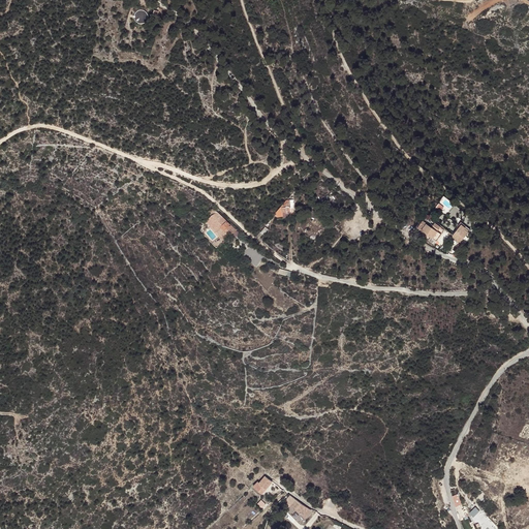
[(254,1),(259,17),(266,14),(261,6),(258,7),(256,0),(254,1)]
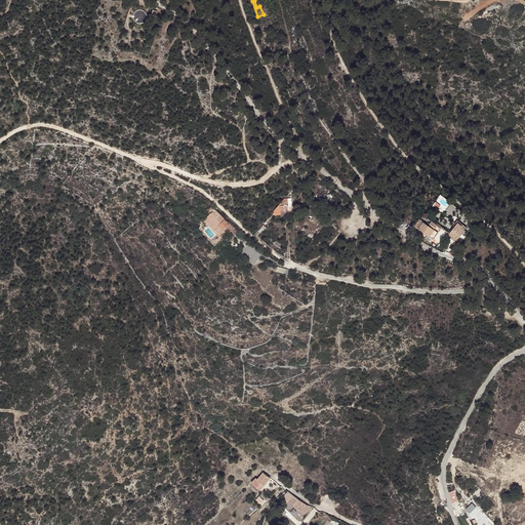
[(135,23),(136,24),(137,25),(138,25),(139,25),(142,25),(143,25),(144,25),(145,24),(146,23),(147,22),(147,21),(148,19),(148,18),(147,16),(147,15),(146,14),(146,13),(145,12),(143,12),(142,11),(140,11),(139,11),(138,12),(136,12),(135,13),(135,14),(134,15),(134,16),(133,18),(133,19),(134,21),(134,22),(135,23)]
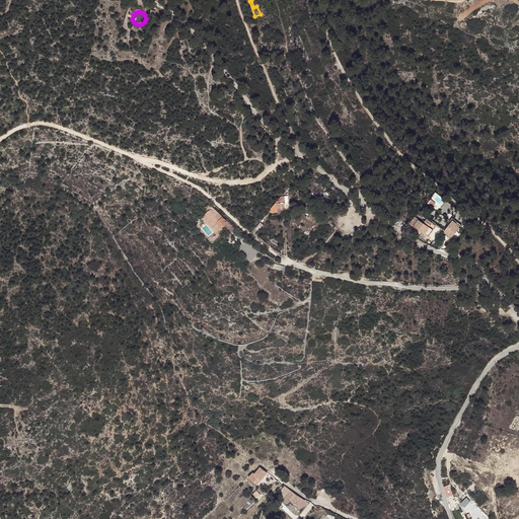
[(272,203),(273,212),(280,212),(280,207),(284,207),(284,206),(288,206),(287,196),(279,196),(280,202),(272,203)]
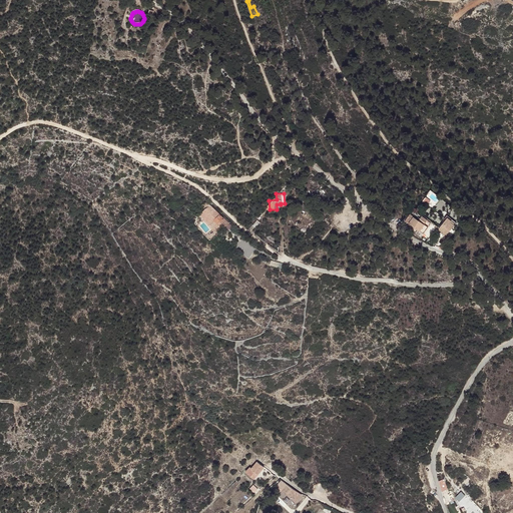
[(198,206),(208,202),(201,196),(195,199),(198,206)]
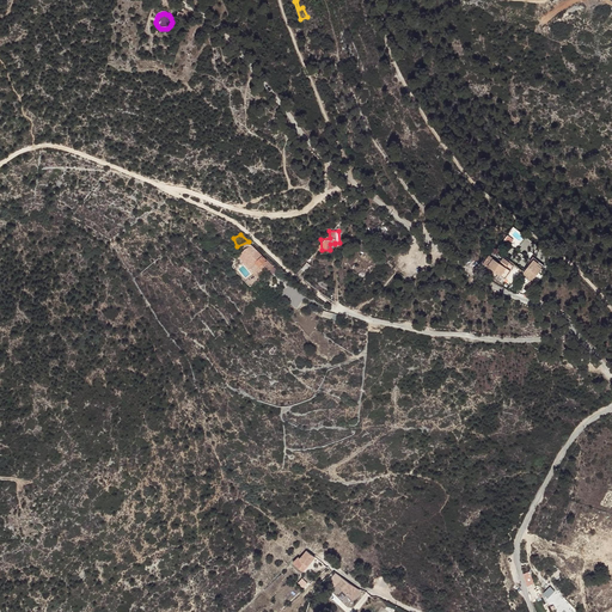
[(250,245),(244,250),(251,259),(256,254),(250,245)]
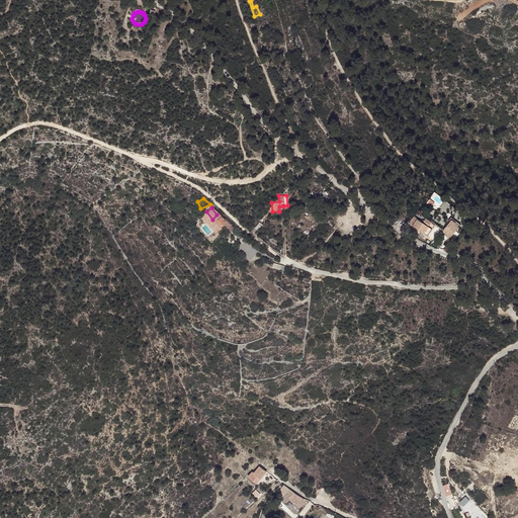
[(209,226),(213,222),(212,220),(206,211),(201,217),(209,226)]
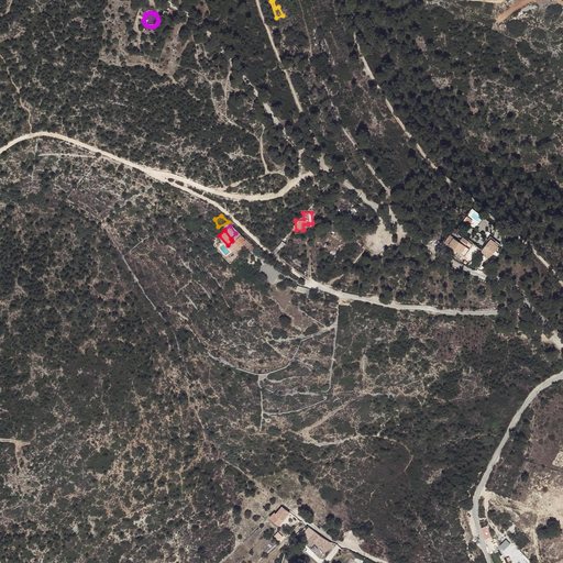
[(231,239),(232,241),(235,244),(241,240),(235,233),(231,239)]
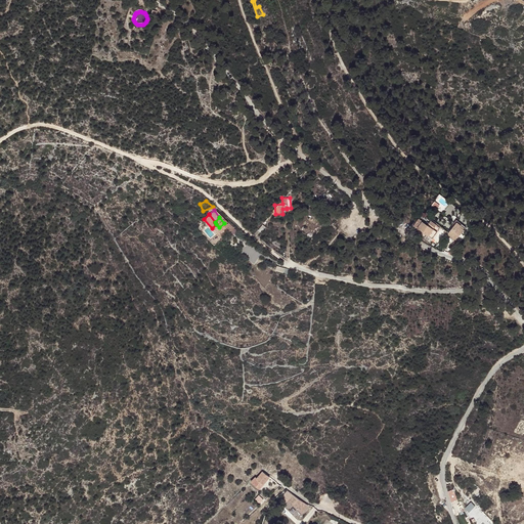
[(412,220),(408,227),(429,239),(433,232),(428,229),(430,227),(424,223),(423,226),(412,220)]
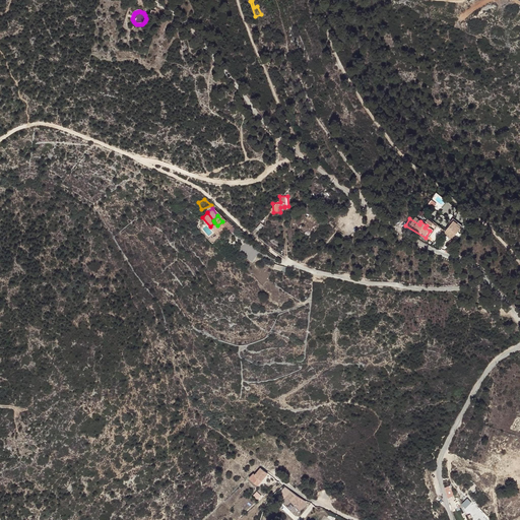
[(446,224),(441,232),(445,235),(443,238),(447,241),(454,230),(446,224)]
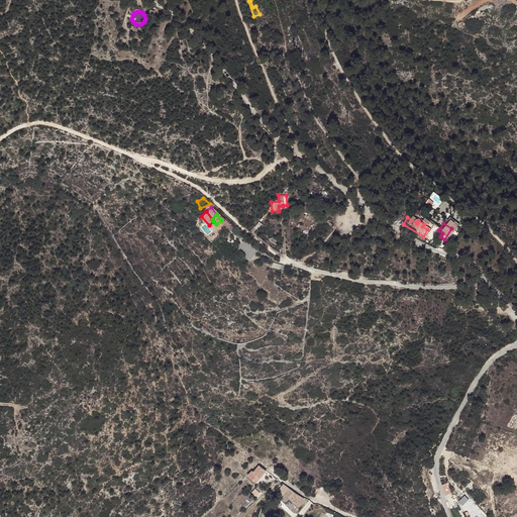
[(265,470),(257,464),(252,471),(251,470),(247,474),(255,481),(265,470)]
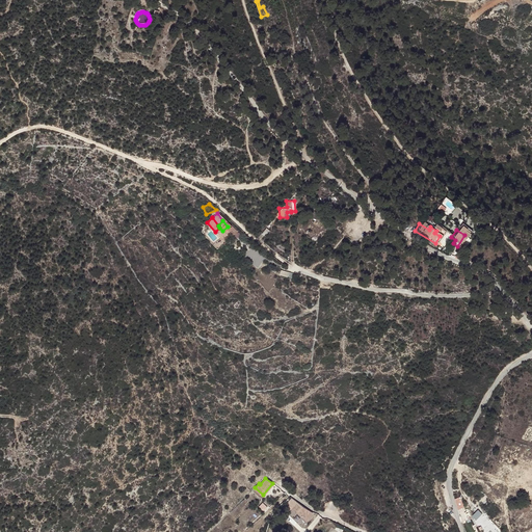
[(458,509),(464,507),(461,496),(455,498),(458,509)]
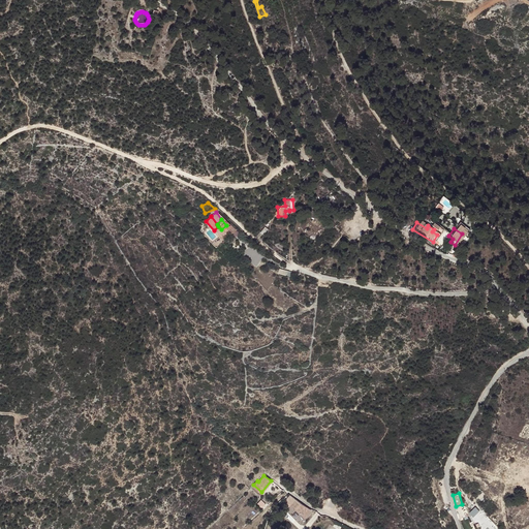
[(301,503),(294,499),(290,504),(303,517),(309,509),(307,507),(301,503)]
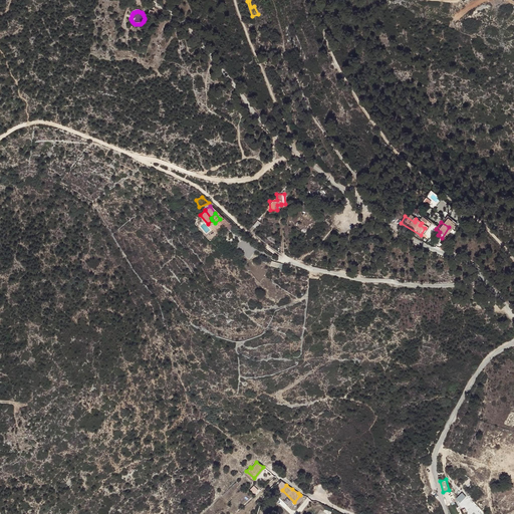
[(460,502),(467,496),(463,492),(456,497),(460,502)]
